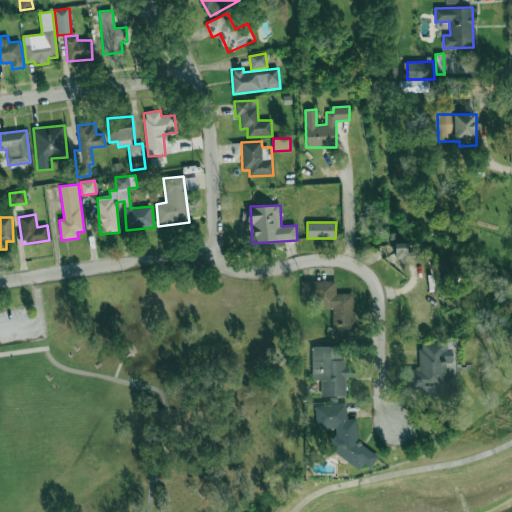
[(395,243),(395,260),(407,260),(407,243),(395,243)]
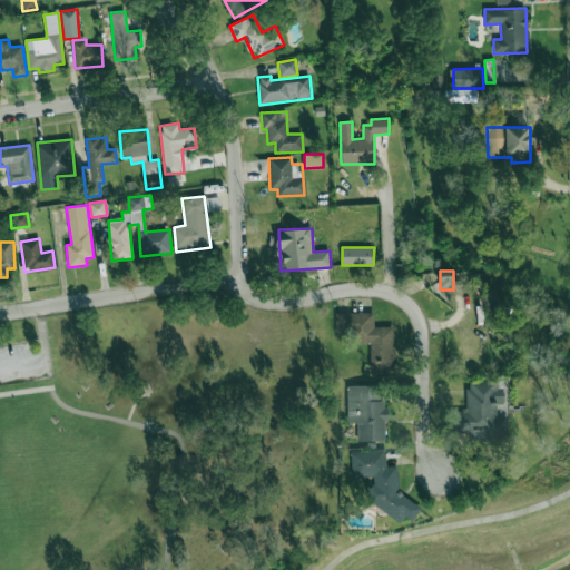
[(482,293),(483,313),(499,311),(497,292),(482,293)]
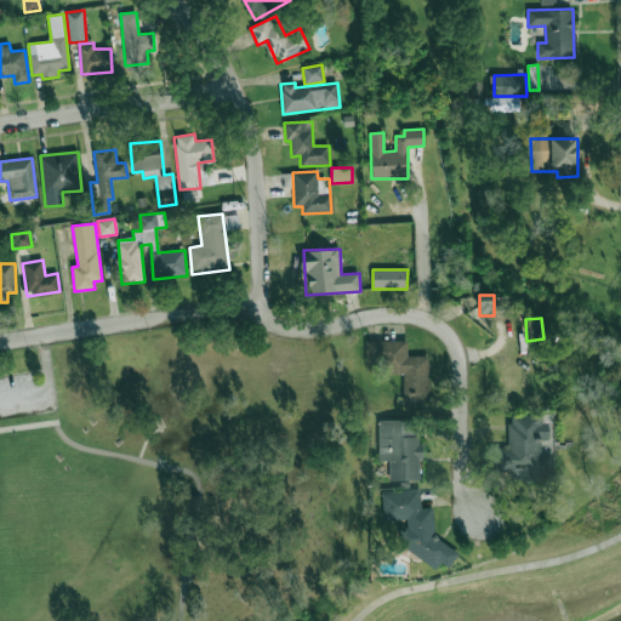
[(408,340),(365,341),(366,366),(391,365),(391,374),(403,374),(404,405),(429,405),(427,355),(408,357),(408,340)]
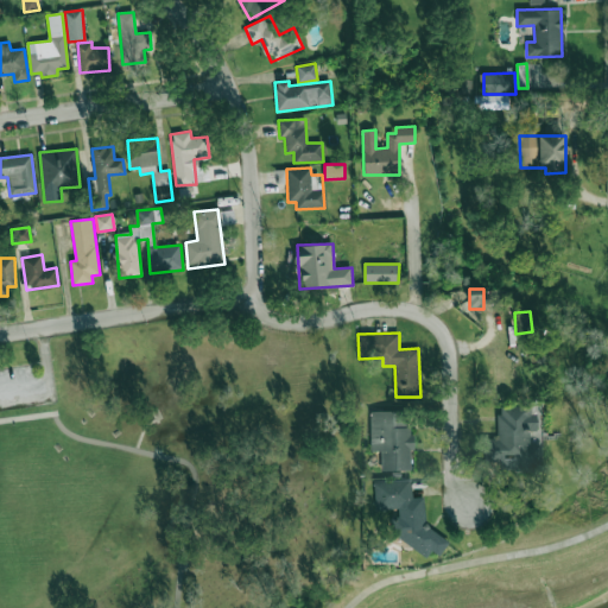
[(537,406),(498,406),(498,438),(483,438),(485,461),(499,461),(499,472),(540,472),(540,444),(529,444),(529,431),(537,431),(537,406)]
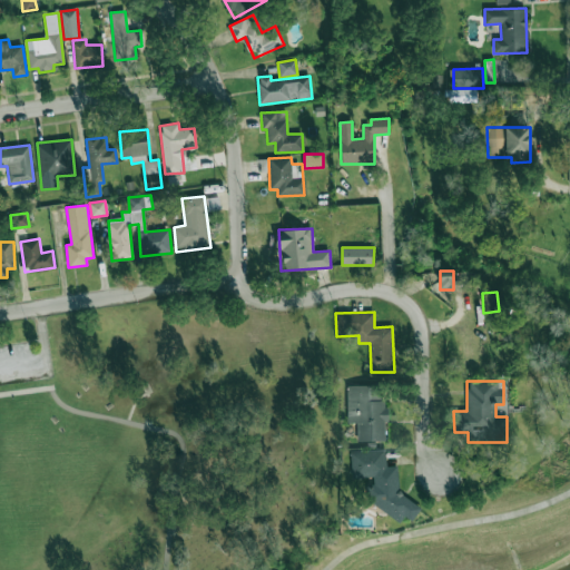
[(356,441),(385,441),(385,420),(385,385),(346,386),(347,423),(356,423),(356,441)]
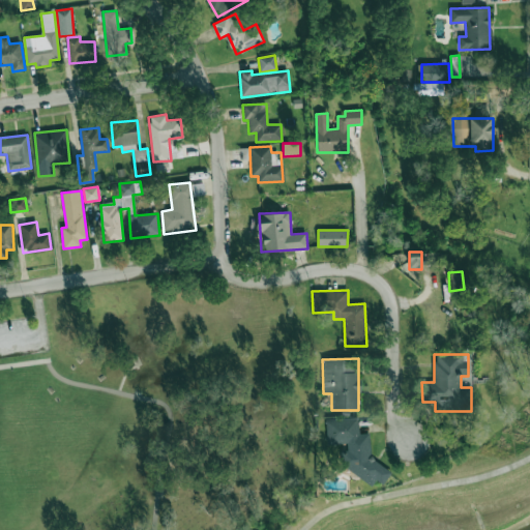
[(326,419),(327,445),(345,443),(347,470),(371,484),(374,479),(383,484),(391,471),(372,459),(370,433),(359,434),(358,417),(326,419)]
